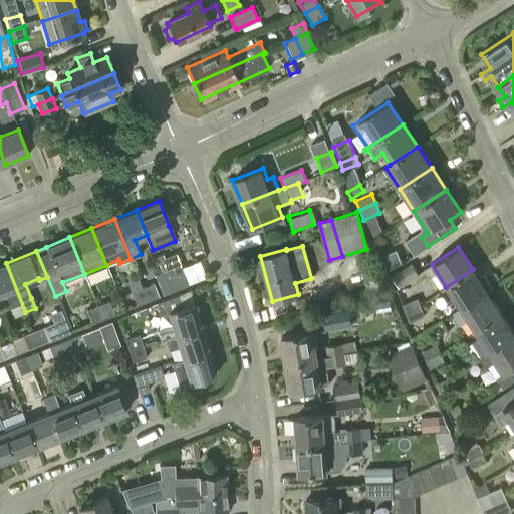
[(380,260),(384,269),(402,262),(398,253),(380,260)]
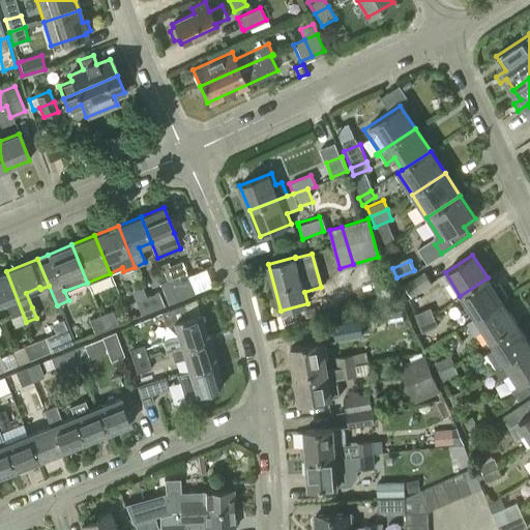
[(431,283),(430,282),(422,270),(401,285),(409,297),(431,283)]
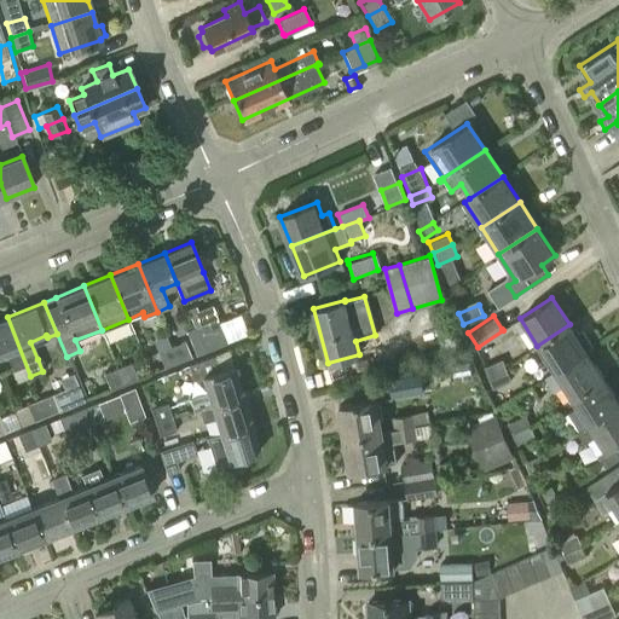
[(30,376),(7,317),(0,319),(0,356),(7,353),(13,369),(18,382),(30,376)]
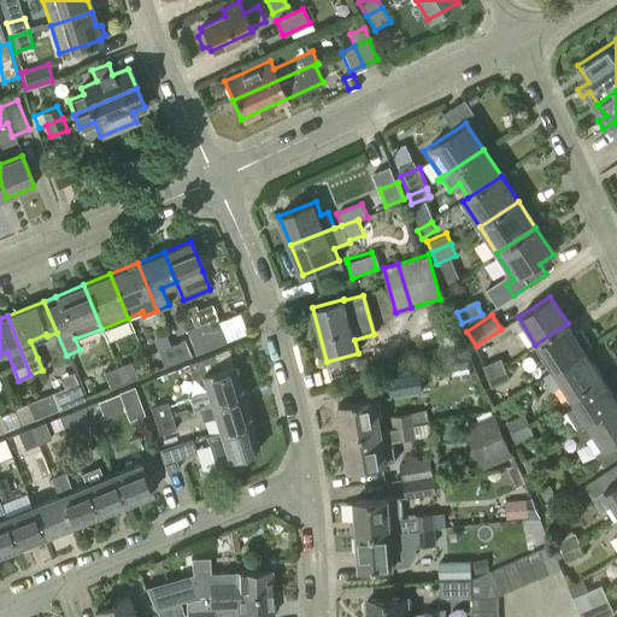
[(215,316),(193,324),(204,350),(225,341),(215,316)]
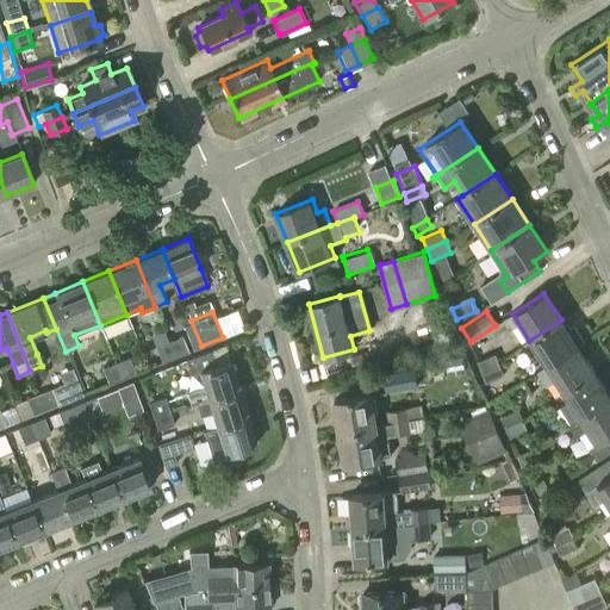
[(561,319),(529,341),(546,365),(578,346),(561,319)]
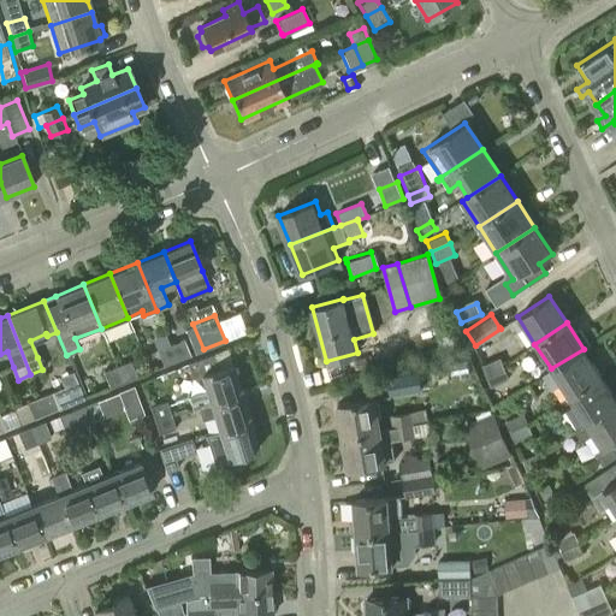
[(203,349),(193,324),(182,329),(193,354),(203,349)]
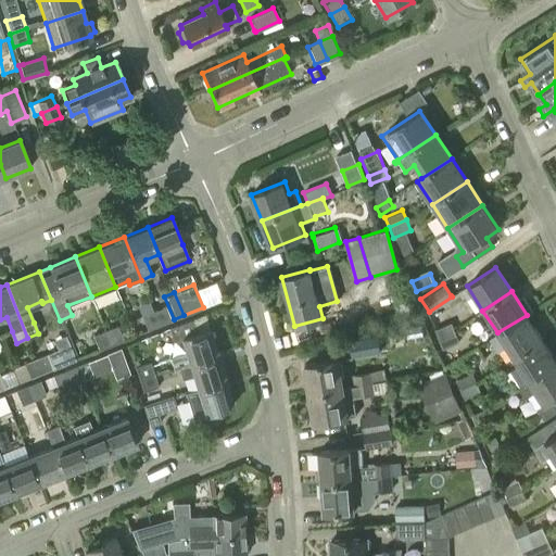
[(152,311),(159,326),(171,321),(164,305),(152,311)]
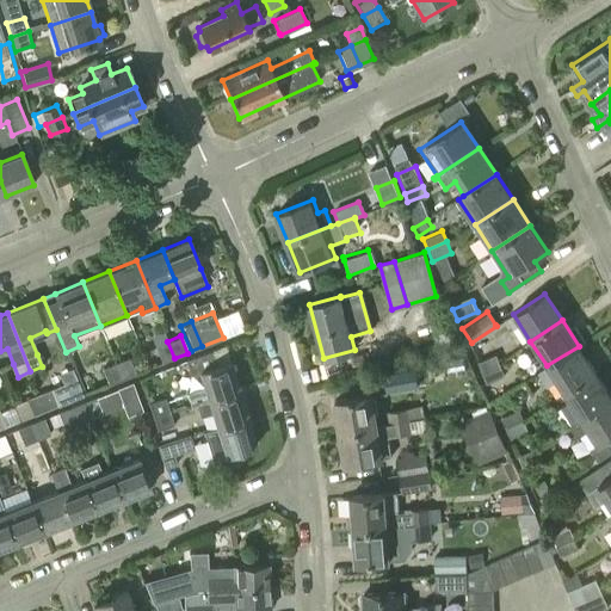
[(174,358),(167,341),(154,346),(161,364),(174,358)]
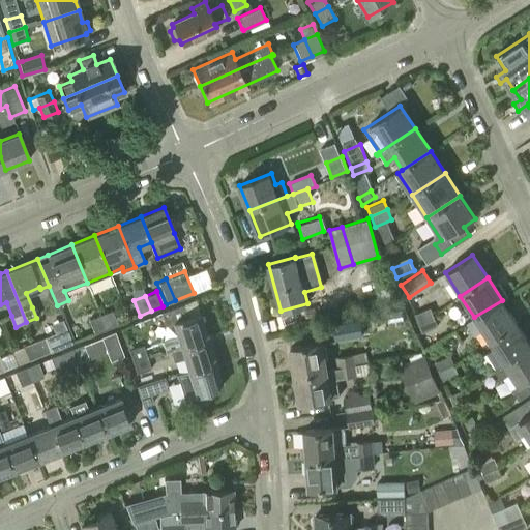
[(502,300),(474,317),(467,322),(475,335),(482,330),(490,341),(517,323),(502,300)]
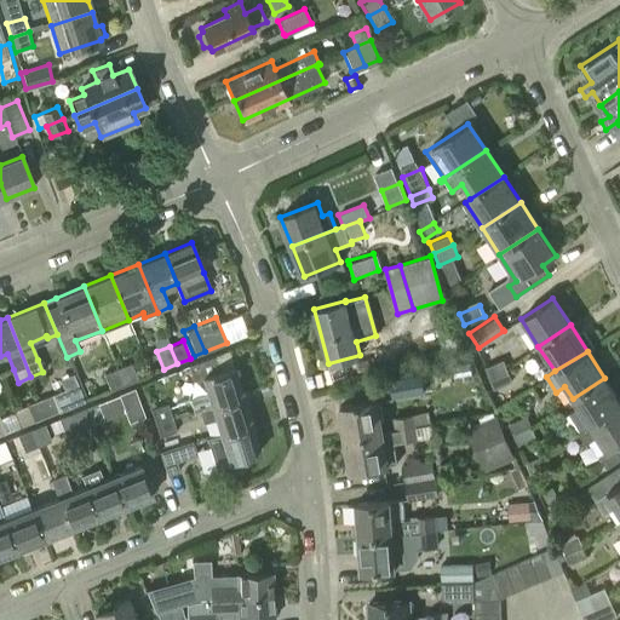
[(200,409),(244,396),(235,367),(223,371),(218,356),(189,366),(194,382),(204,379),(207,392),(189,399),(193,412),(200,409)]
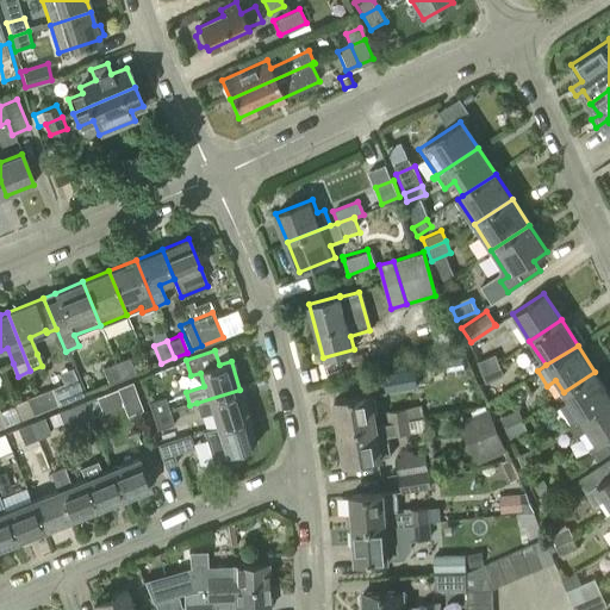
[(481,372),(500,365),(497,354),(477,361),(481,372)]
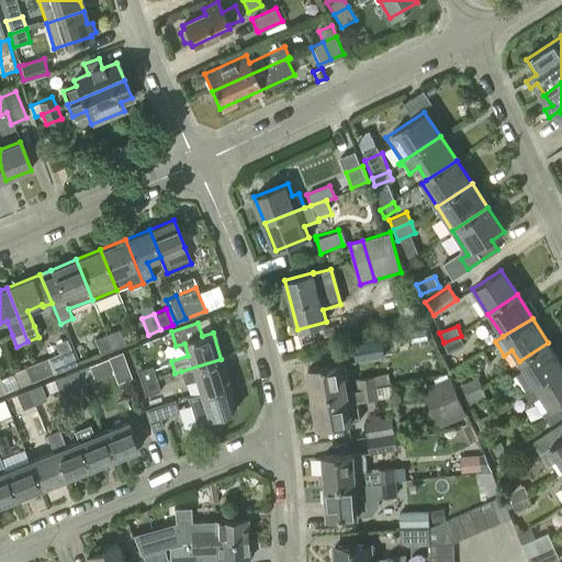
[(105,333),(112,349),(124,344),(117,327),(105,333)]
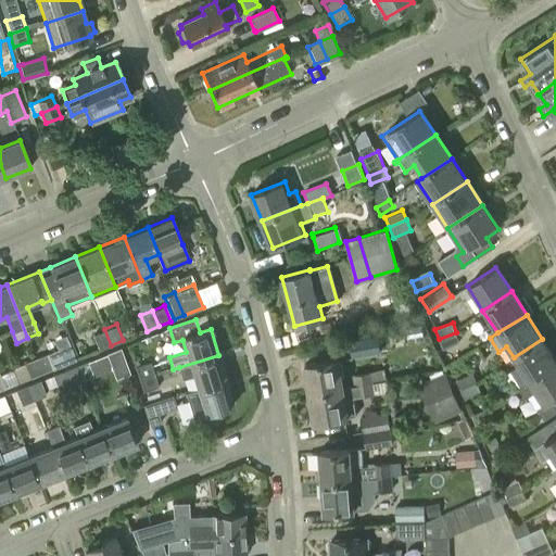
[(111,345),(104,329),(91,335),(98,351),(111,345)]
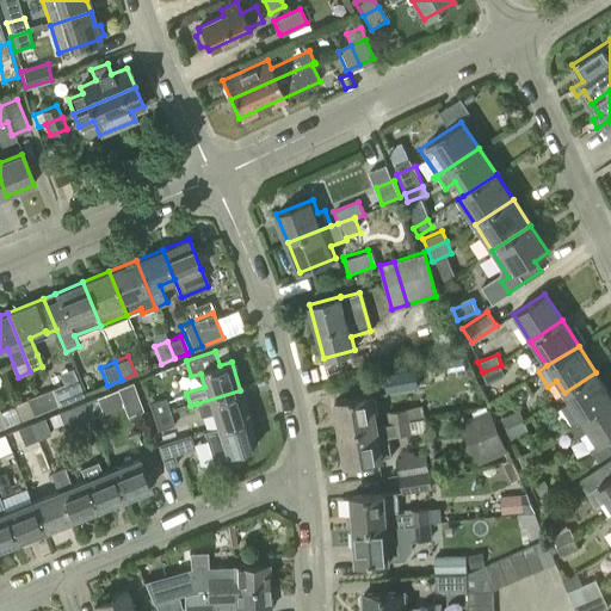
[(448,362),(382,375),(386,392),(419,387),(418,382),(450,376),(448,362)]
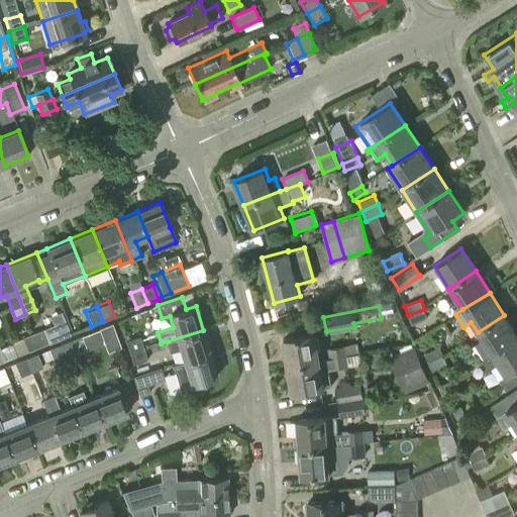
[(424,309),(408,315),(412,325),(428,318),(424,309)]
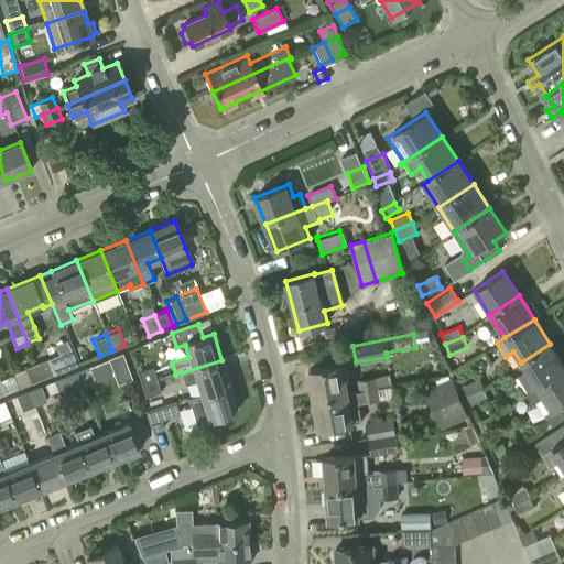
[(47,358),(35,364),(42,379),(54,373),(76,365),(65,338),(52,345),(56,356),(49,359),(47,358)]
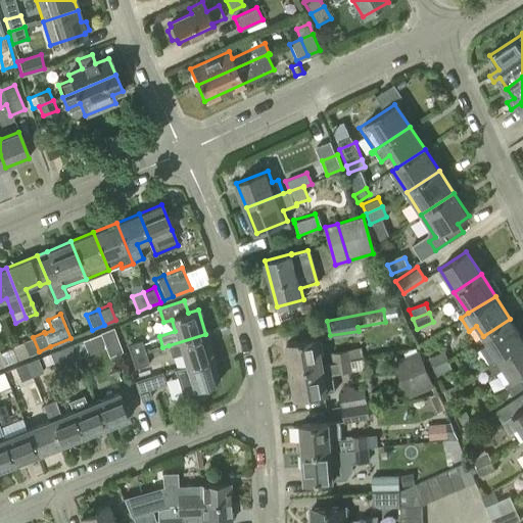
[(483,336),(496,358),(497,359),(522,342),(522,339),(510,319),(483,336)]
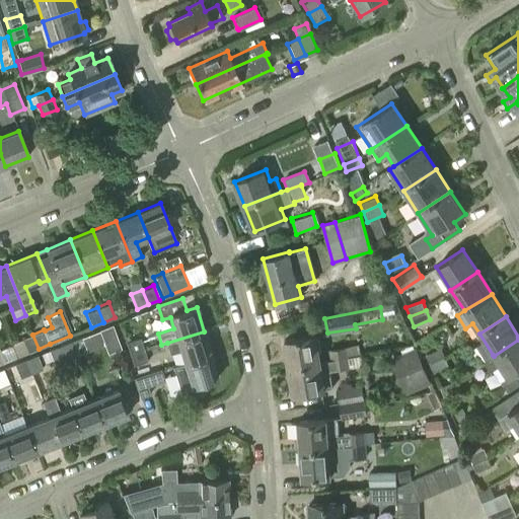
[(103,328),(98,330),(107,354),(121,349),(112,325),(103,328)]
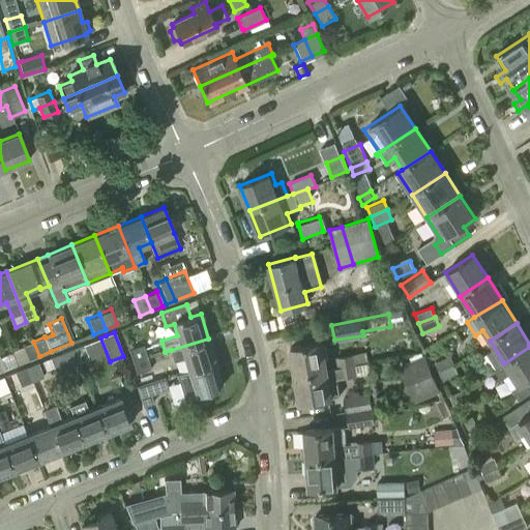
[(208,339),(171,350),(174,361),(184,357),(188,370),(215,361),(208,339)]
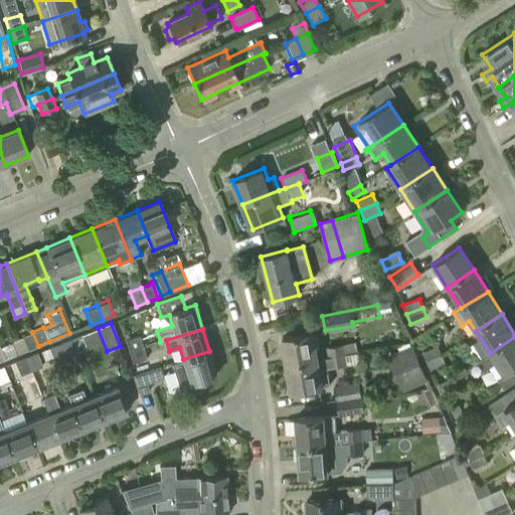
[(38,346),(32,332),(20,337),(11,341),(17,354),(38,346)]
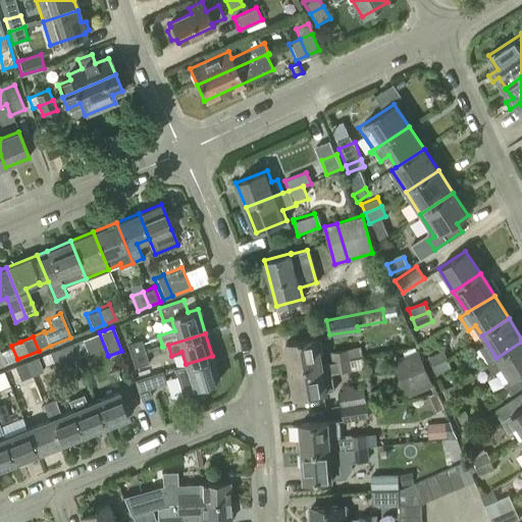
[(291,370),(321,364),(317,336),(286,342),(291,370)]
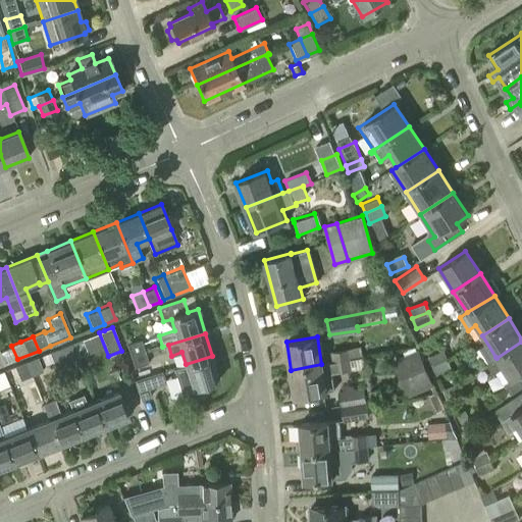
[(82,340),(70,344),(76,357),(87,353),(82,340)]
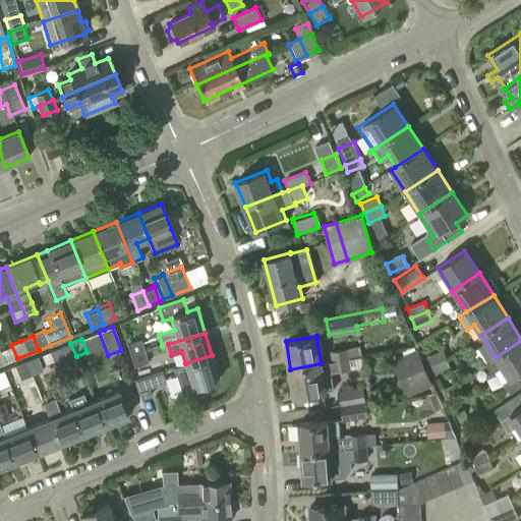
[(130,354),(145,351),(140,339),(127,343),(130,354)]
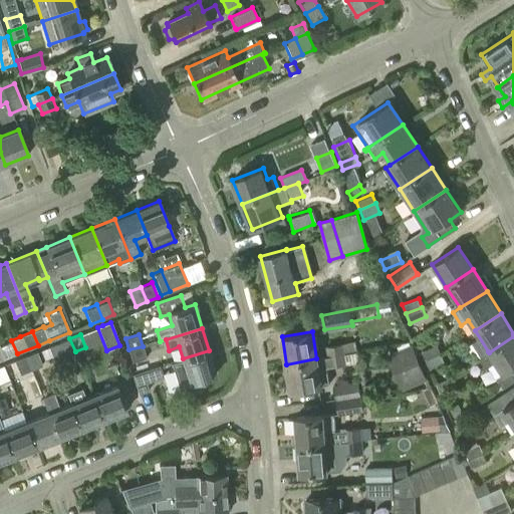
[(503,374),(513,367),(513,336),(489,352),(488,351),(479,357),(485,367),(495,361),(503,374)]
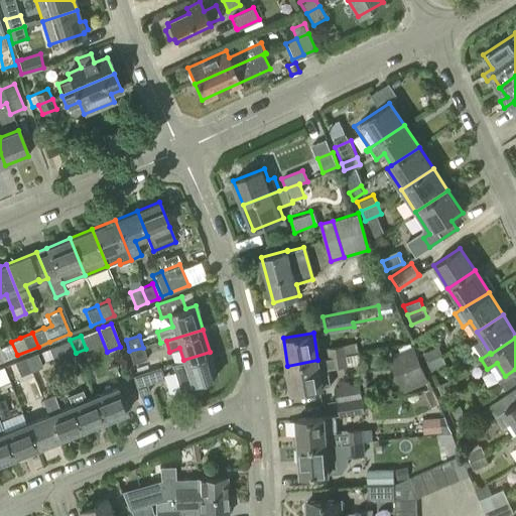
[(76,353),(70,340),(50,349),(55,361),(63,358),(76,353)]
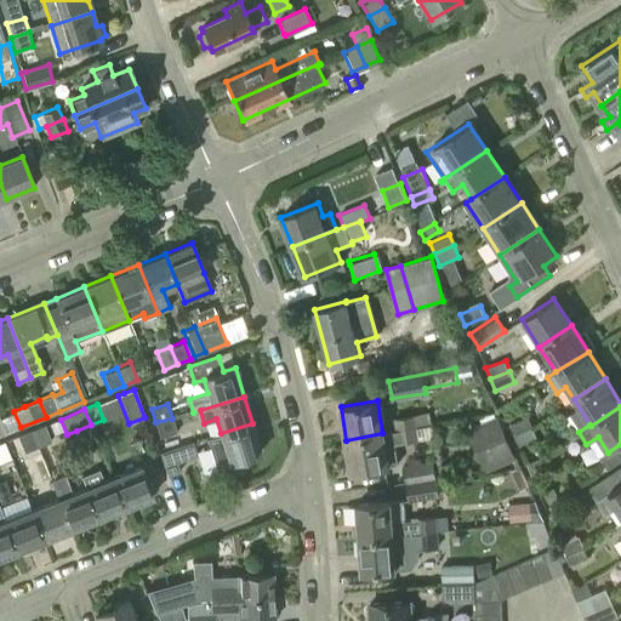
[(397,431),(416,428),(416,426),(431,423),(428,411),(396,417),(397,431)]
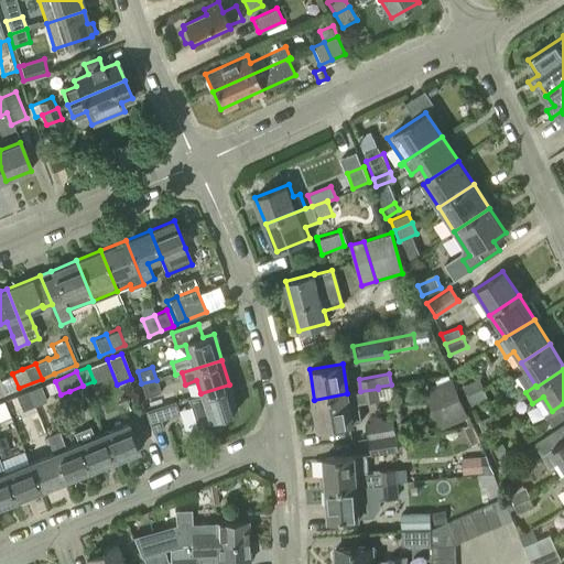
[(467,396),(485,388),(480,378),(463,386),(467,396)]
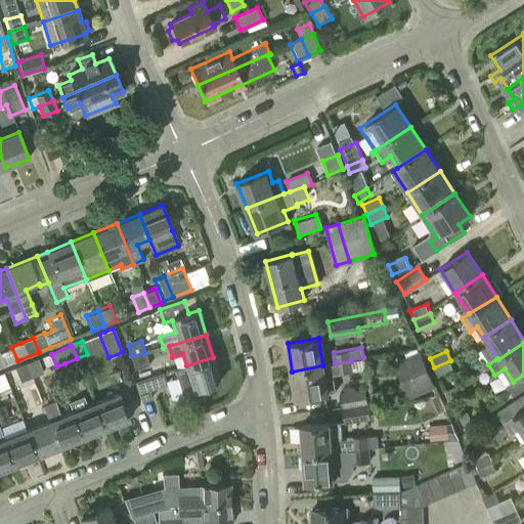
[(145,353),(131,356),(134,368),(148,364),(145,353)]
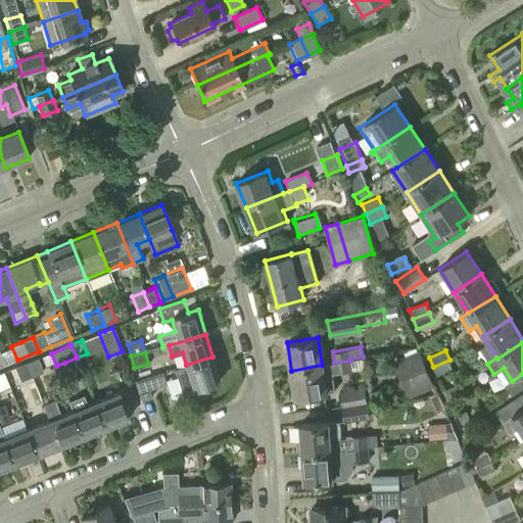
[(432,384),(420,353),(401,361),(415,391),(432,384)]
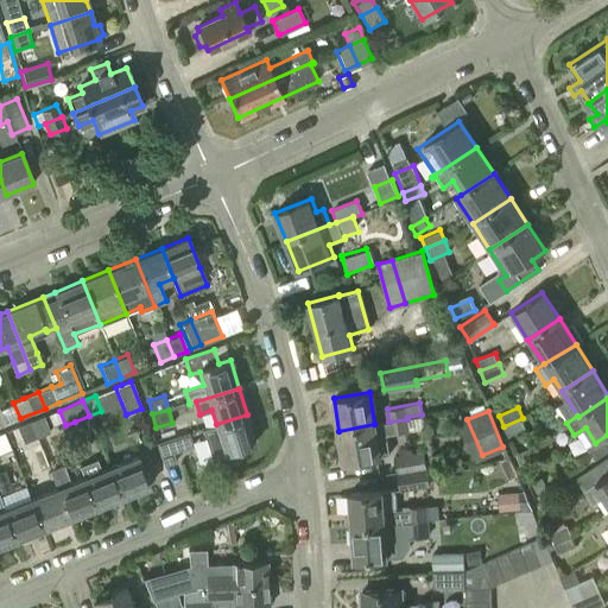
[(247,415),(216,424),(203,429),(214,464),(239,457),(236,449),(255,443),(247,415)]
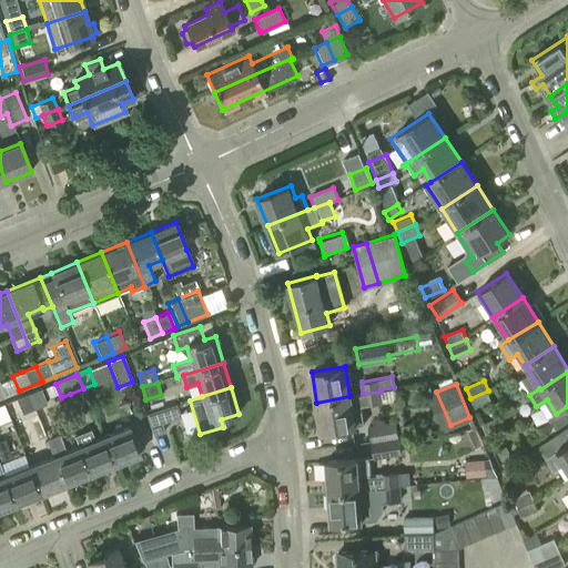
[(28,395),(33,409),(47,404),(41,389),(28,395)]
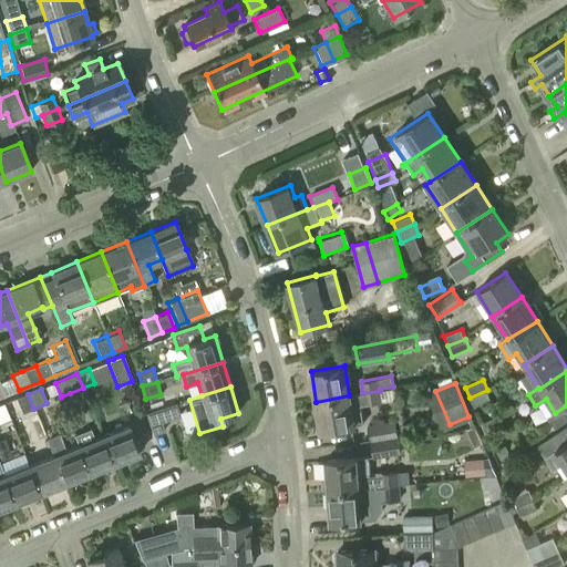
[(487,390),(470,398),(474,408),(492,401),(487,390)]
